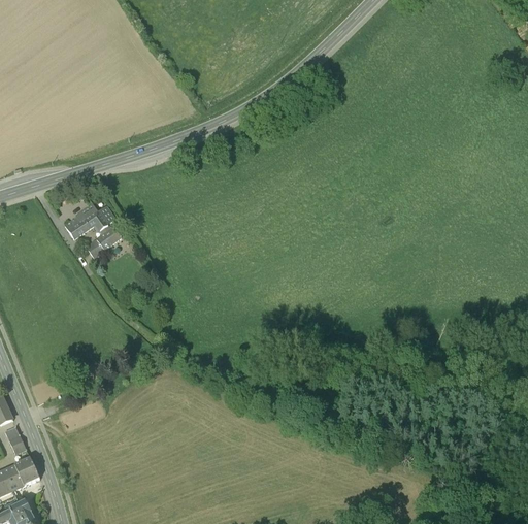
[(76,215),(64,223),(74,237),(94,224),(98,230),(99,229),(108,223),(107,222),(117,217),(106,203),(98,208),(93,201),(75,213),(76,215)]
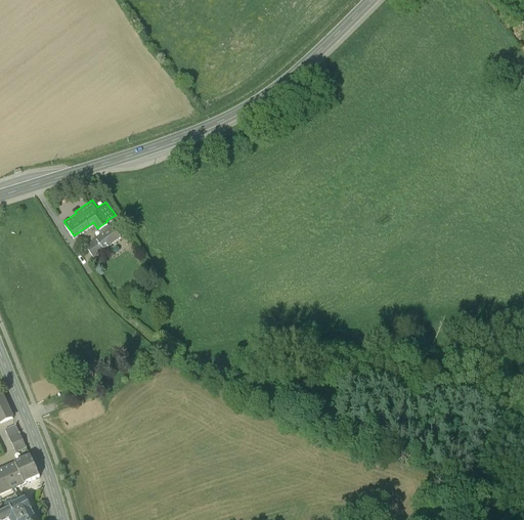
[(107,221),(98,227),(100,230),(110,223),(108,221),(107,221)]
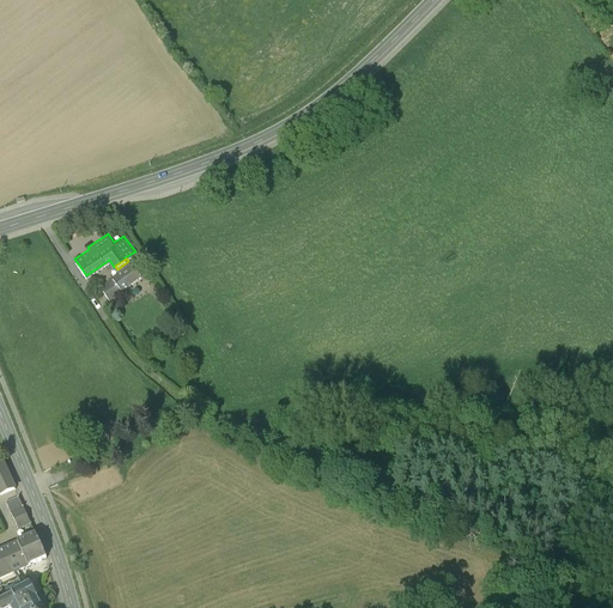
[(128,261),(117,269),(110,273),(111,274),(99,283),(109,297),(141,274),(131,260),(128,261)]
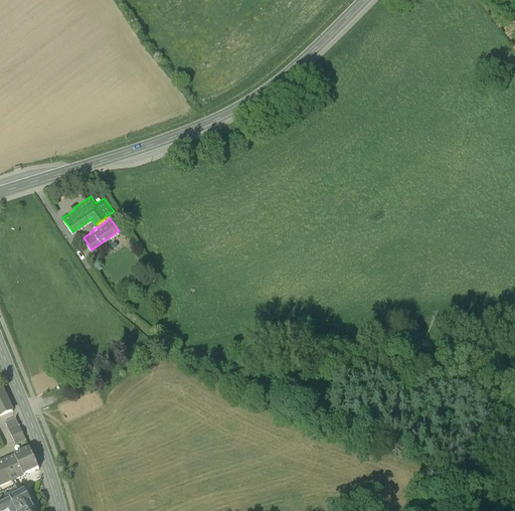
[(2,382),(0,383),(0,412),(14,406),(2,382)]
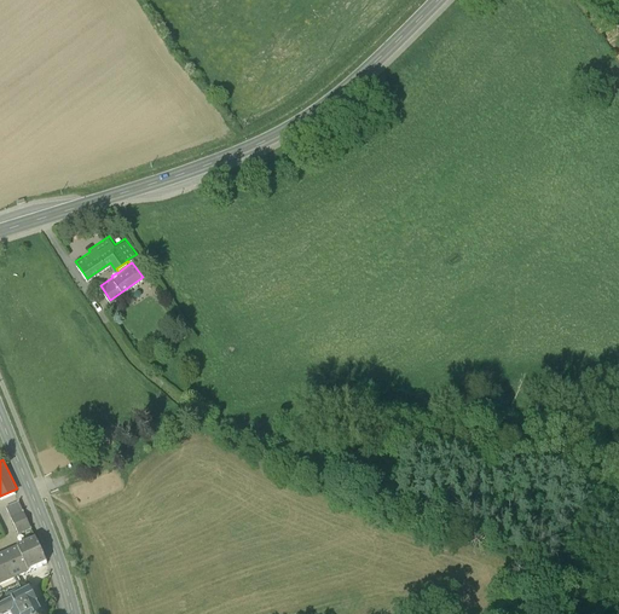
[(19,498),(6,504),(18,531),(32,523),(19,498)]
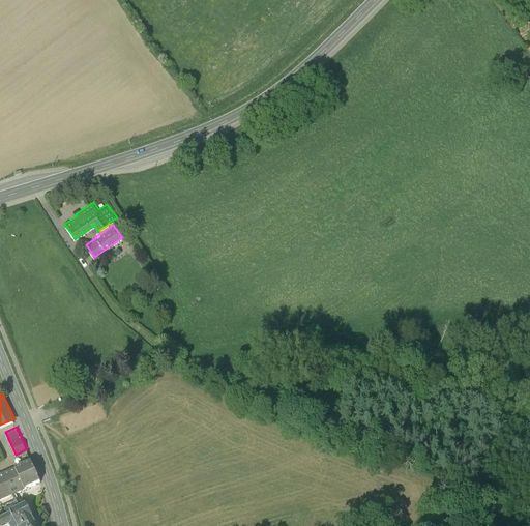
[(0,498),(40,480),(30,458),(17,464),(0,470),(0,498)]
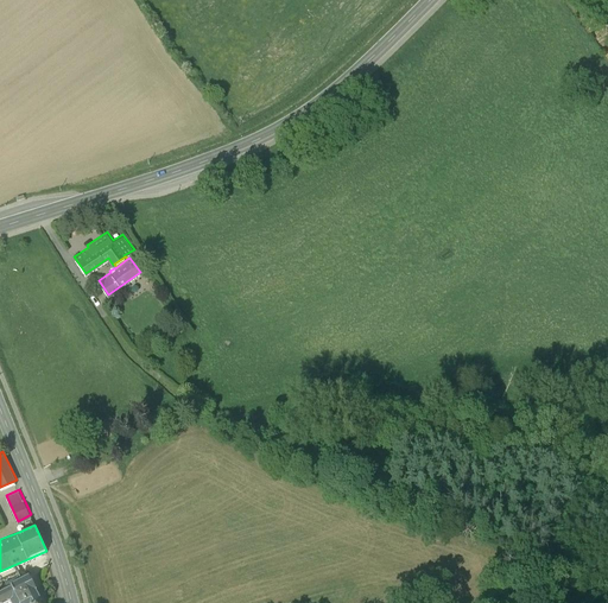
[(11,602),(42,602),(40,602),(43,601),(29,573),(0,588),(0,602),(5,602),(10,601),(11,602)]
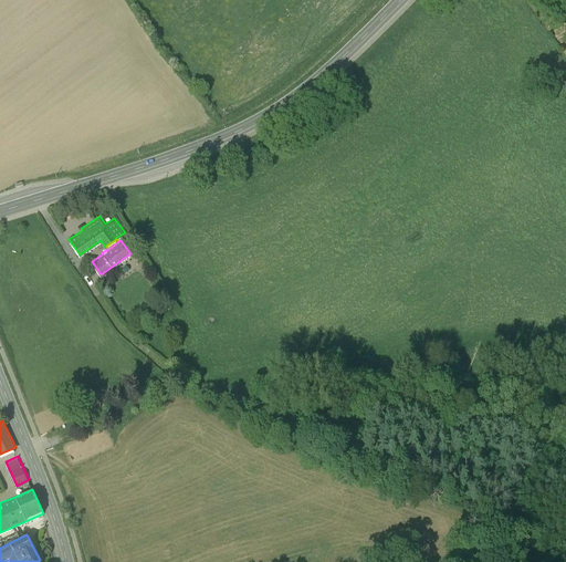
All buildings are outlined.
